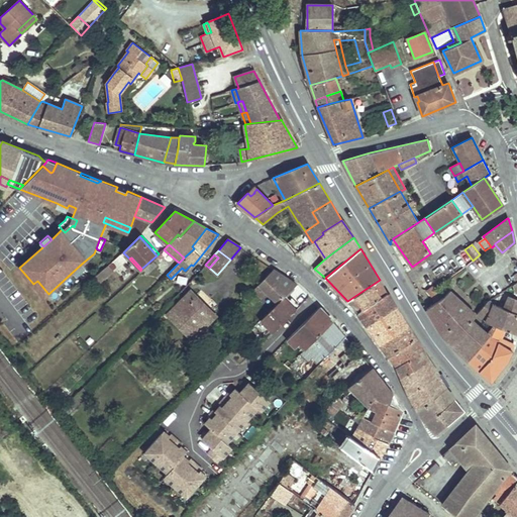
[(158,266),(152,260),(142,269),(147,275),(158,266)]
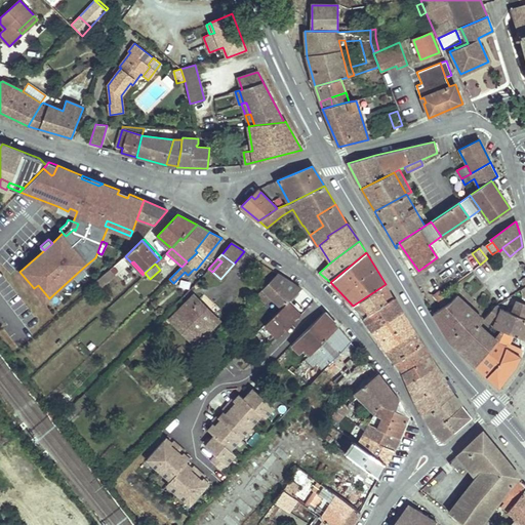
[(78,280),(87,271),(84,267),(74,276),(78,280)]
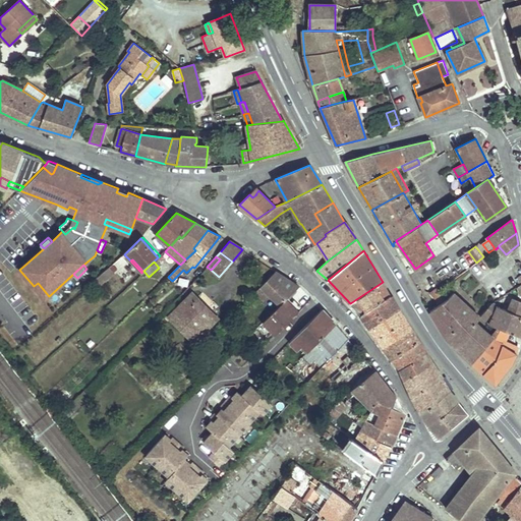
[(109,268),(93,282),(97,287),(113,273),(109,268)]
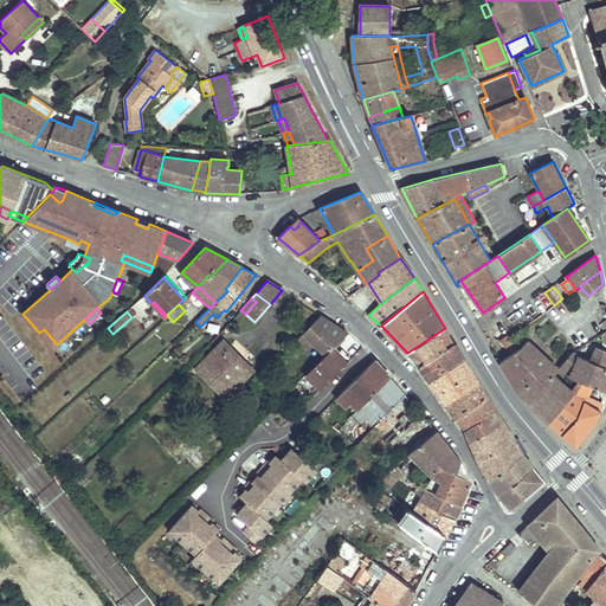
[(331,349),(348,334),(321,316),(297,340),(307,349),(313,343),(326,355),(331,349)]
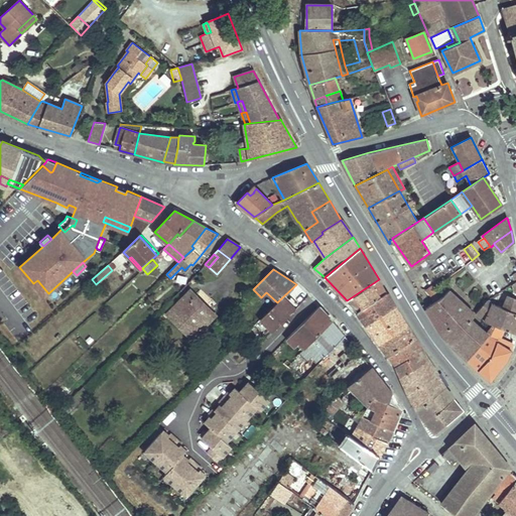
[(174,277),(173,283),(182,285),(183,278),(174,277)]
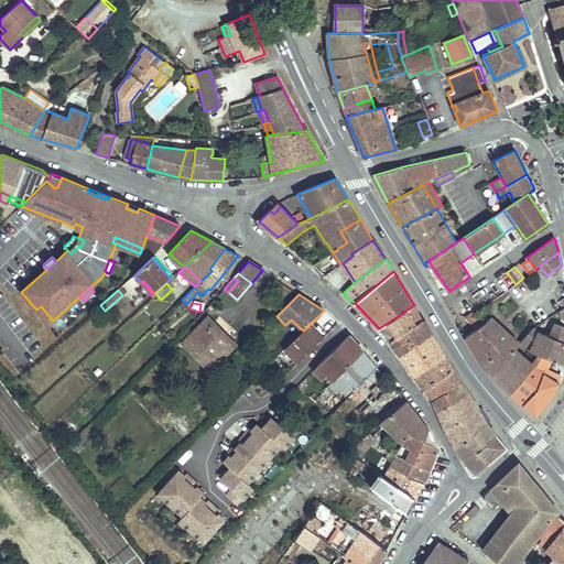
[(414,305),(379,328),(390,342),(422,320),(414,305)]
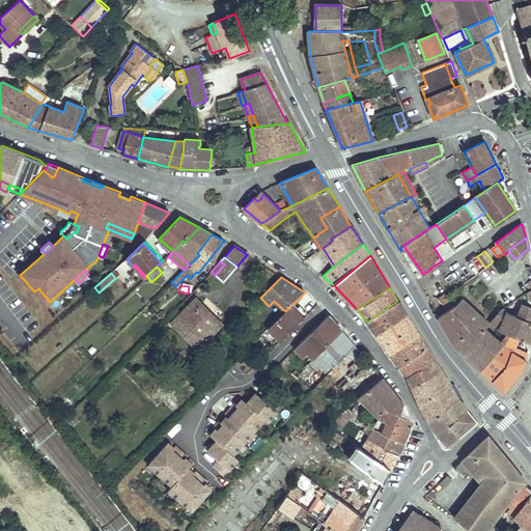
[(50,302),(38,288),(34,291),(46,305),(50,302)]
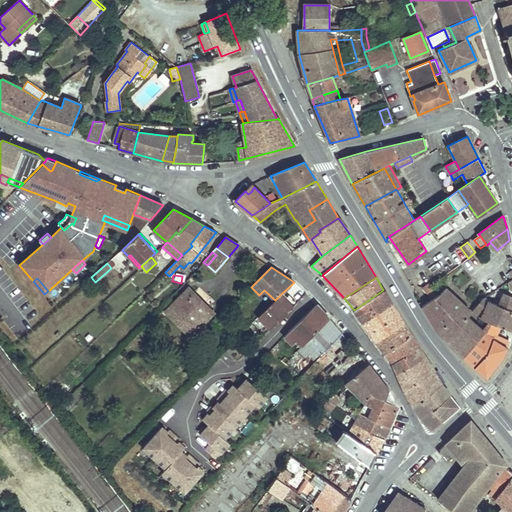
[(429,282),(422,287),(431,299),(438,294),(429,282)]
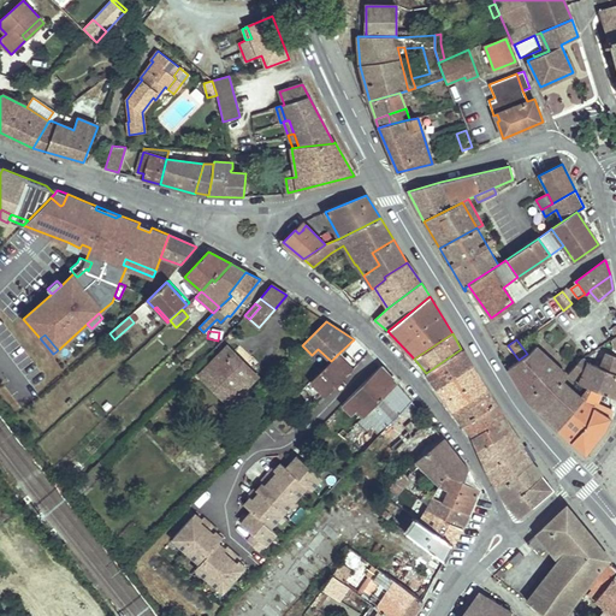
[(529,353),(519,360),(508,368),(527,400),(538,410),(557,430),(582,400),(581,400),(578,395),(572,402),(566,396),(564,397),(555,391),(556,389),(557,390),(560,389),(564,384),(562,381),(566,377),(564,374),(535,347),(532,350),(529,353)]
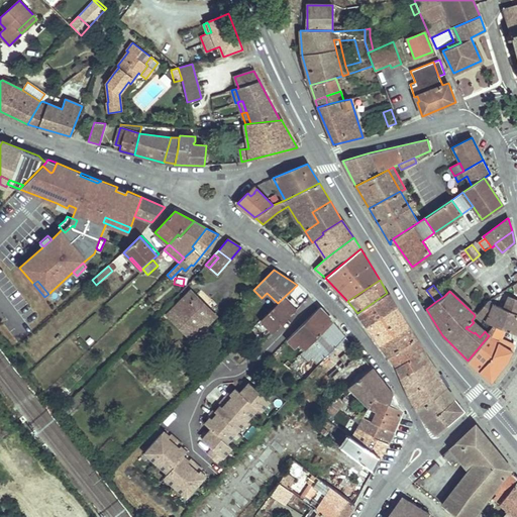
[(176,323),(183,317),(199,332),(215,316),(191,292),(168,315),(176,323)]
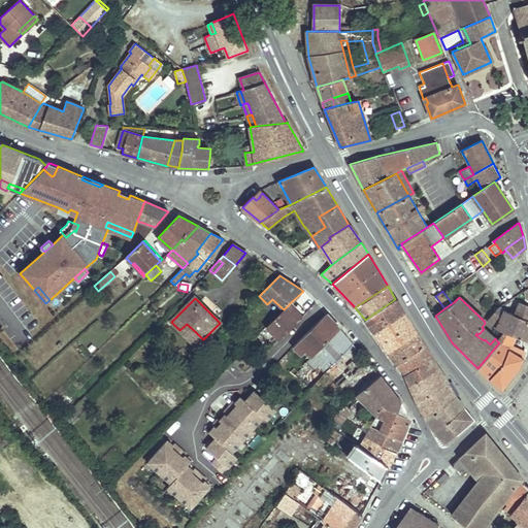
[(375,333),(404,314),(395,299),(365,320),(375,333)]
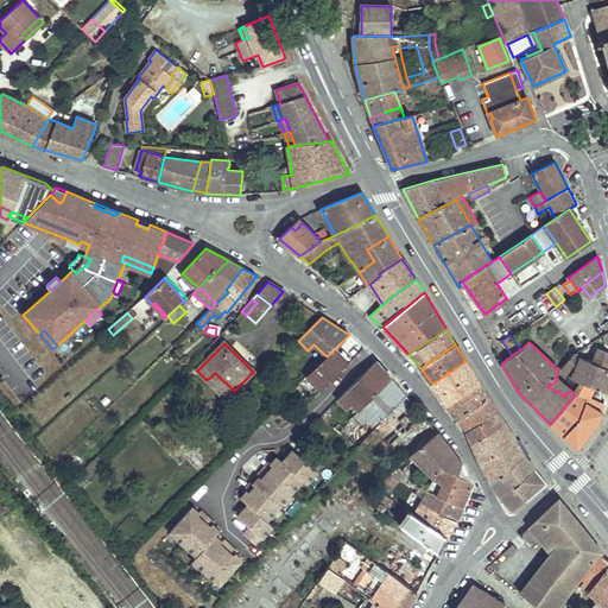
[(607,384),(607,353),(597,349),(593,362),(581,358),(576,353),(572,354),(561,369),(571,379),(583,384),(593,387),(605,392),(607,384)]
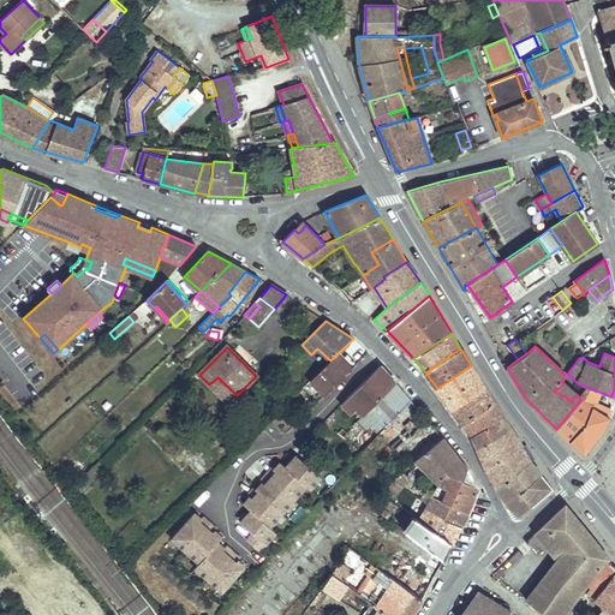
[(352,369),(336,354),(330,360),(310,381),(324,395),(352,369)]
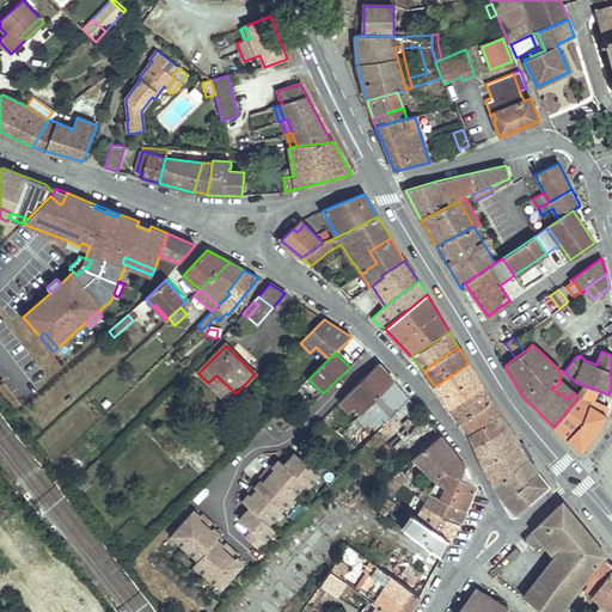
[(341,357),(350,367),(354,362),(344,353),(341,357)]
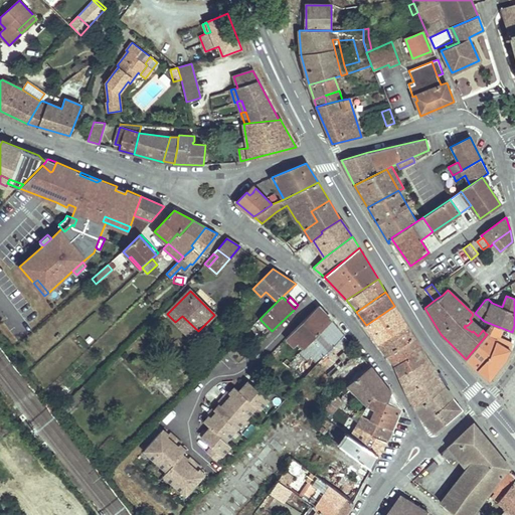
[(311,341),(331,321),(318,306),(286,338),(294,346),(298,342),(305,335),(311,341)]
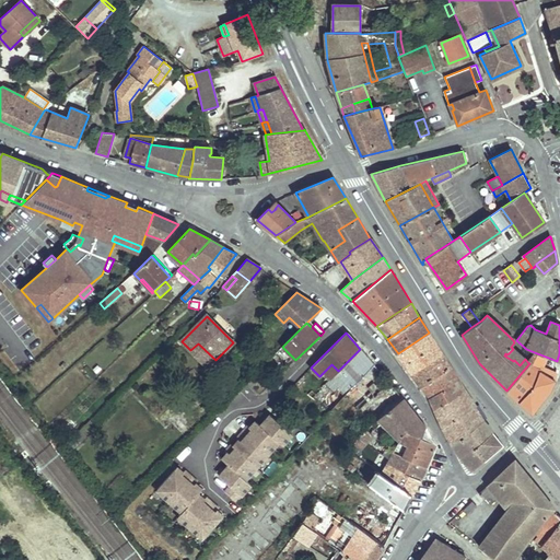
[(441,353),(429,333),(398,353),(411,373),(441,353)]
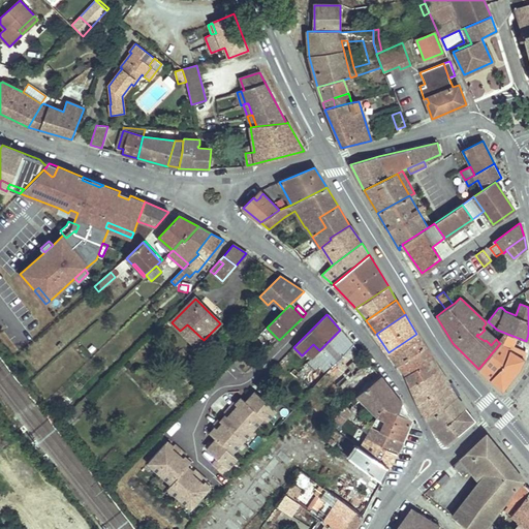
[(180,331),(196,347),(204,340),(187,324),(180,331)]
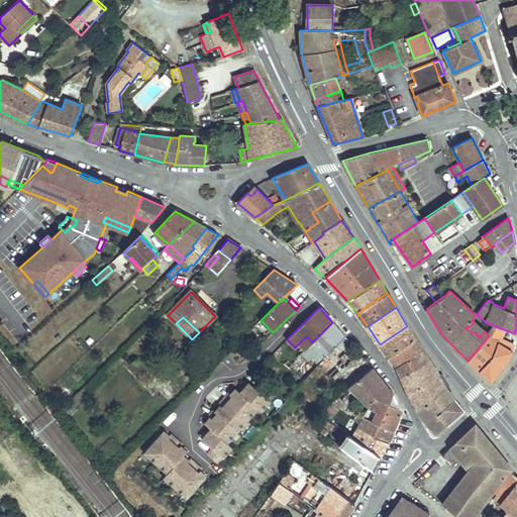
[(319,363),(345,336),(332,322),(312,342),(305,349),(300,354),(306,360),(311,354),(319,363)]
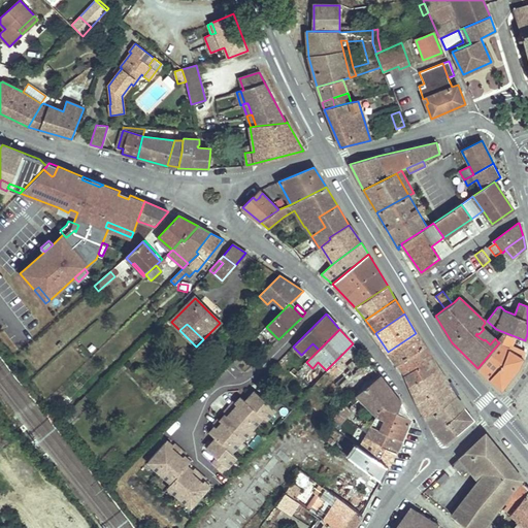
[(495,338),(484,329),(480,333),(477,334),(476,333),(475,335),(484,340),(485,339),(490,344),(495,338)]
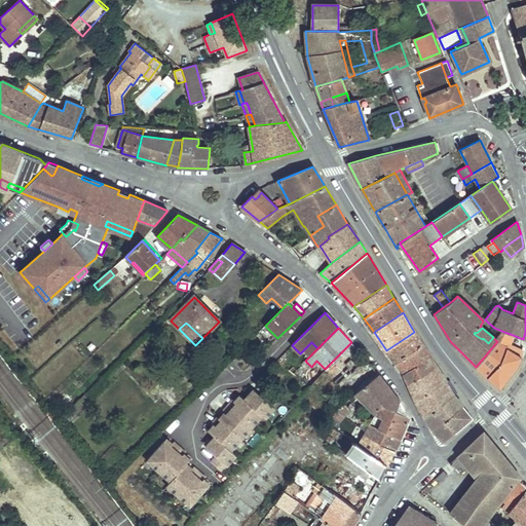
[(421,344),(414,332),(386,350),(396,362),(421,344)]
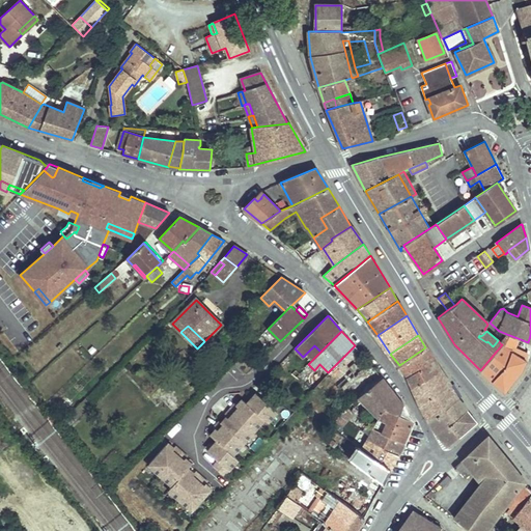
[(512,350),(518,338),(509,335),(501,344),(502,344),(480,370),(492,381),(505,366),(512,350)]
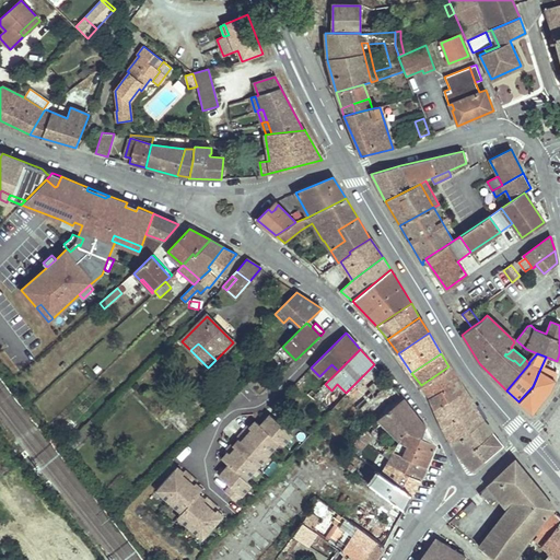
[(555,381),(557,361),(546,357),(540,369),(533,386),(518,401),(532,413),(549,392),(555,381)]
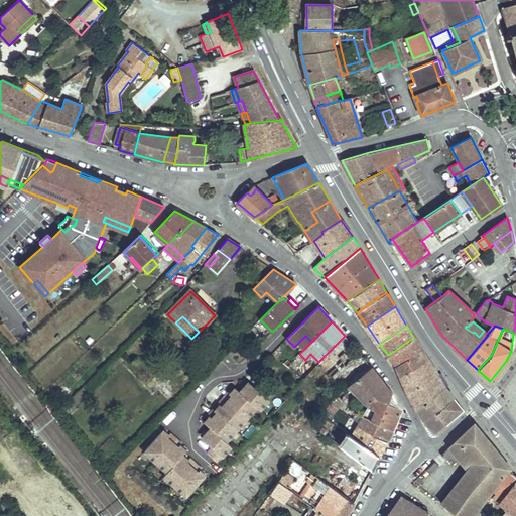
[(298,343),(304,349),(311,342),(305,336),(298,343)]
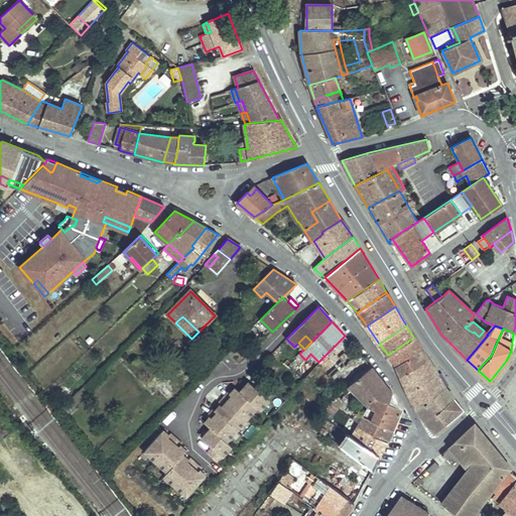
[(349,385),(371,367),(345,336),(318,362),(304,378),(329,403),(338,396),(349,385)]
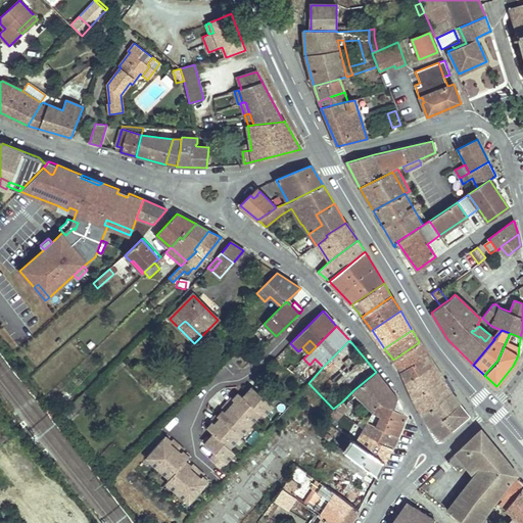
[(427,353),(419,342),(393,360),(400,371),(427,353)]
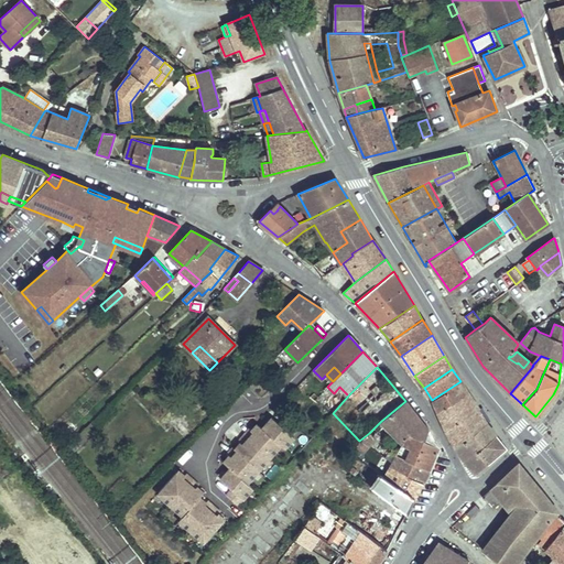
[(251,383),(256,387),(264,378),(260,375),(251,383)]
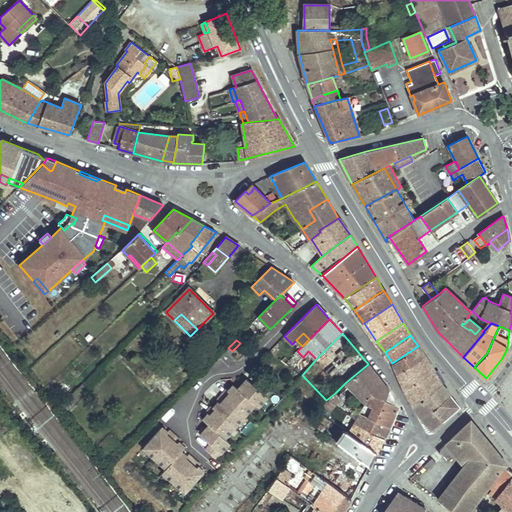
[(418,346),(392,363),(397,374),(424,357),(418,346)]
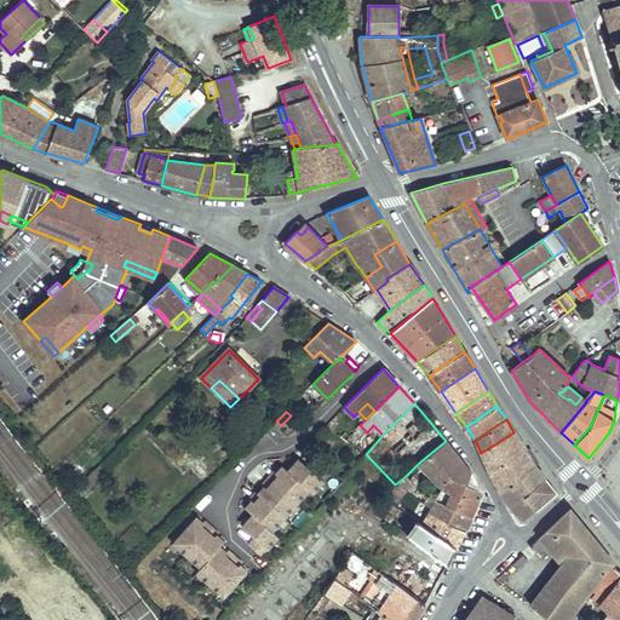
[(350,437),(345,432),(340,437),(345,442),(350,437)]
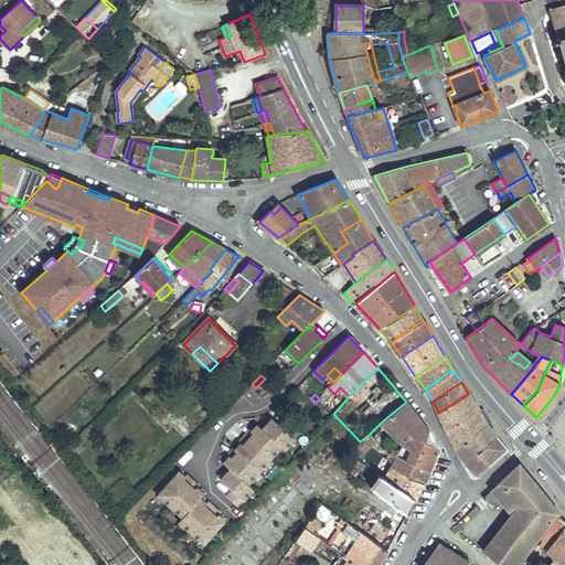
[(468,394),(438,413),(446,430),(479,411),(479,409),(468,394)]
